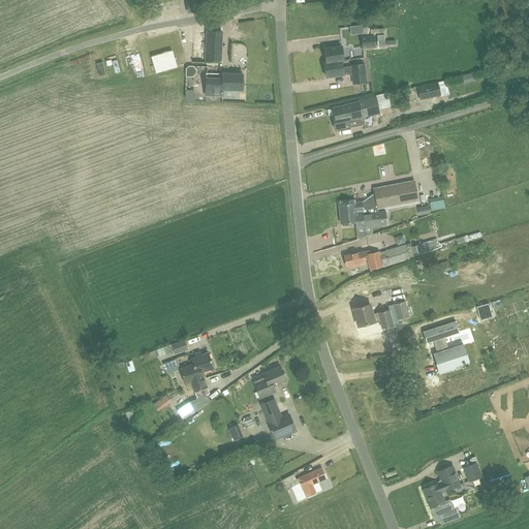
[(187,0),(189,12),(209,10),(207,0),(187,0)]
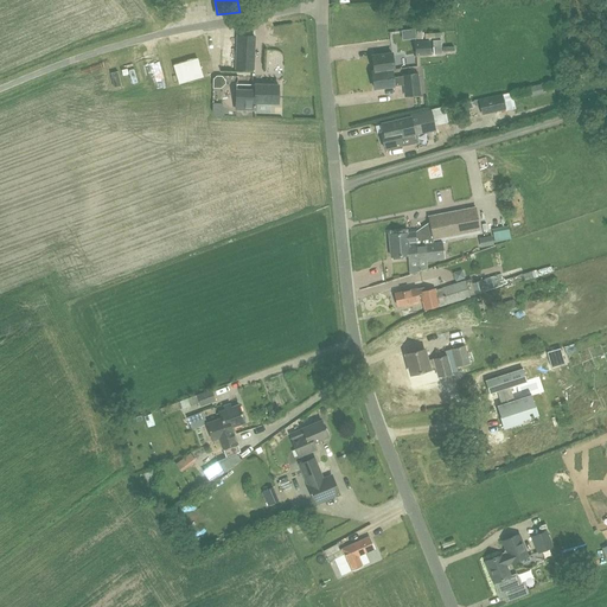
[(416,56),(432,55),(430,40),(415,42),(416,56)]
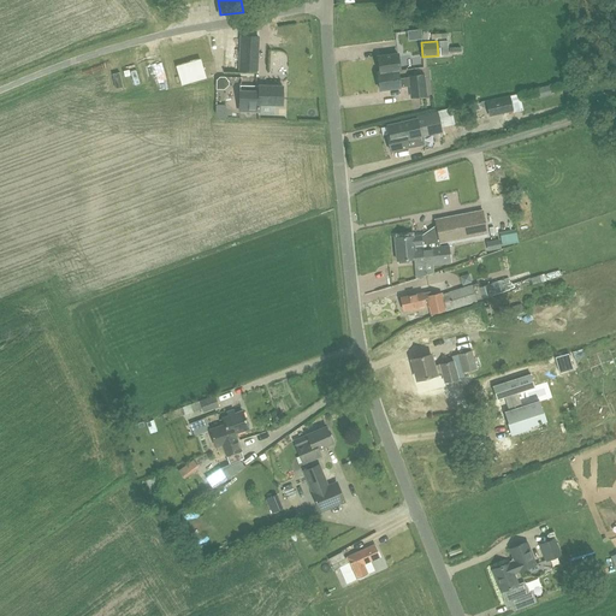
[(449,55),(448,41),(439,41),(440,55),(449,55)]
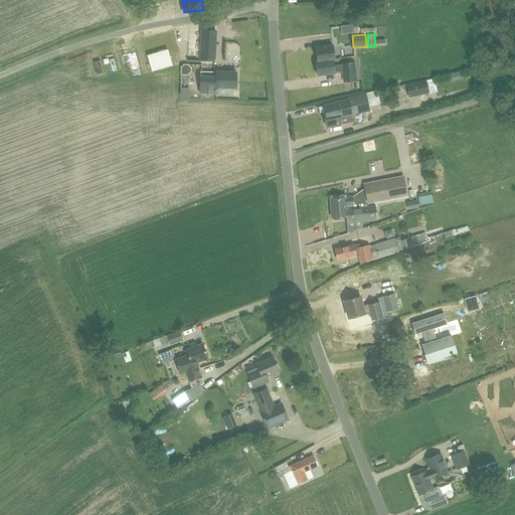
[(179,53),(184,51),(180,38),(149,47),(155,69),(181,62),(179,53)]
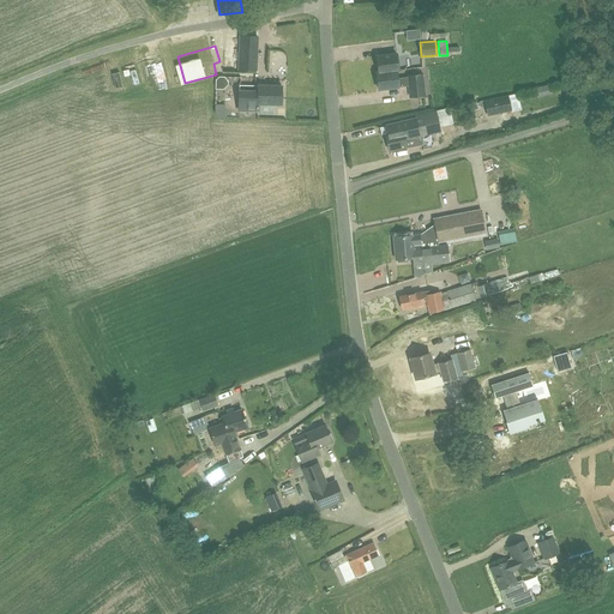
[(397,79),(396,71),(398,71),(397,54),(377,56),(379,72),(377,72),(379,89),(409,85),(410,96),(423,95),(422,76),(409,77),(409,78),(397,79)]
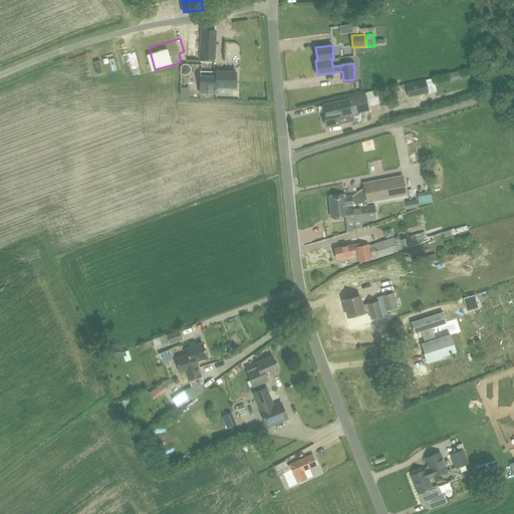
[(201,46),(201,61),(211,61),(211,46),(201,46)]
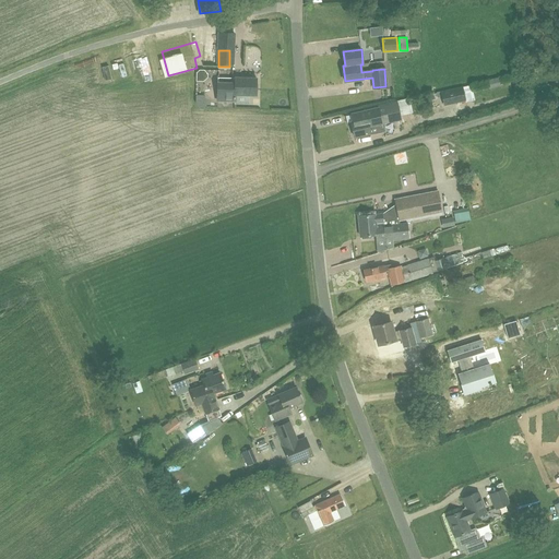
[(139,51),(115,60),(126,88),(139,83),(142,95),(170,84),(164,71),(147,78),(139,51)]
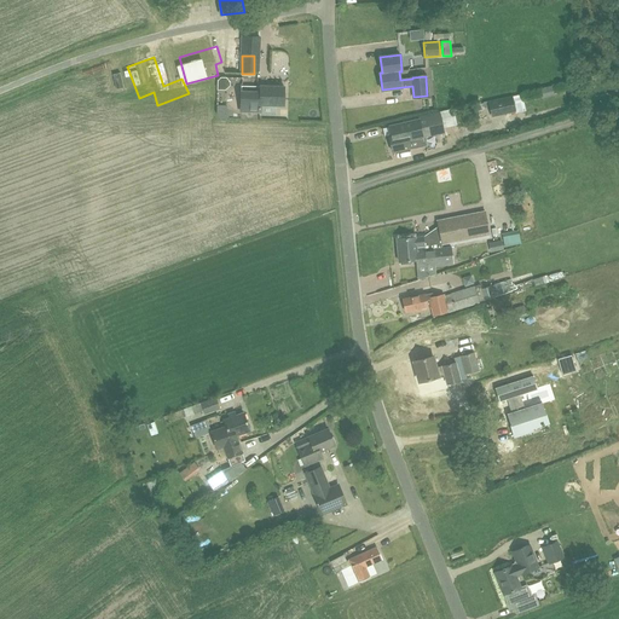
[(221,77),(218,80),(217,90),(218,90),(225,91),(230,86),(230,81),(226,77),(221,77)]
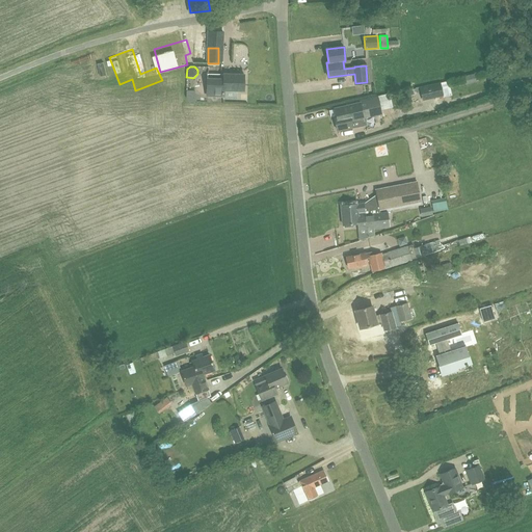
[(475,73),(464,76),(467,83),(477,80),(475,73)]
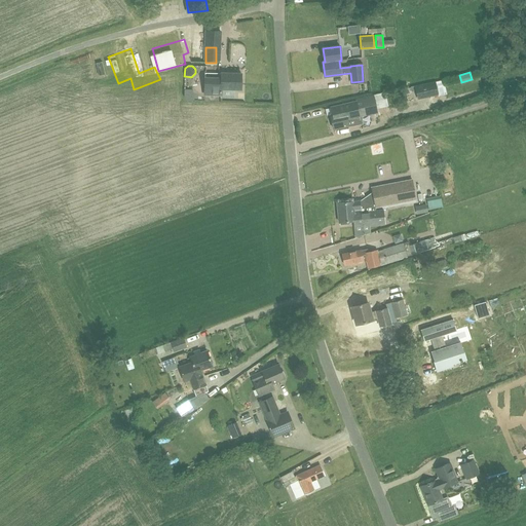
[(221,89),(222,82),(219,82),(219,78),(216,78),(217,74),(205,73),(204,95),(221,96),(221,89)]
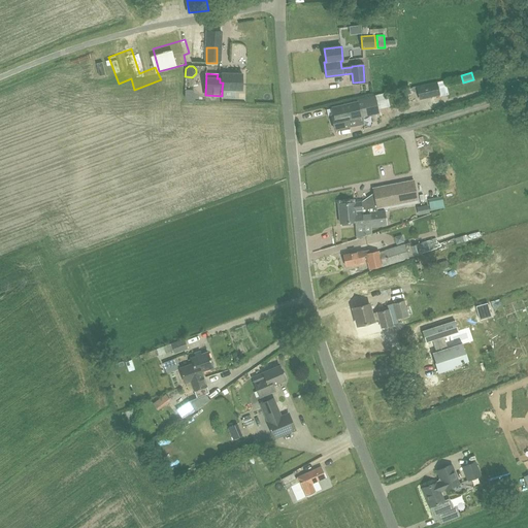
[(242,90),(242,74),(222,73),(222,74),(218,74),(217,78),(220,78),(220,83),(223,83),(222,90),(242,90)]
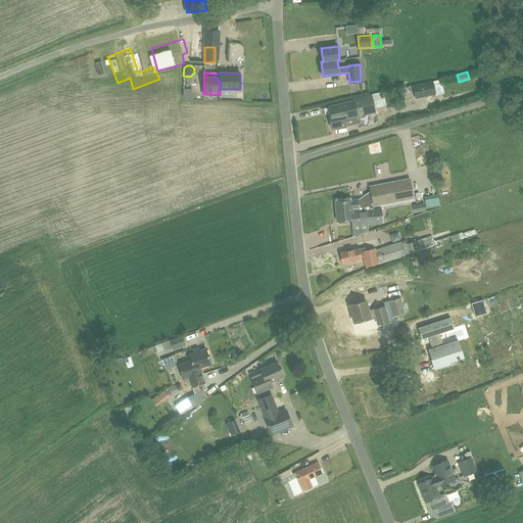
[(415,99),(436,94),(432,81),(412,86),(415,99)]
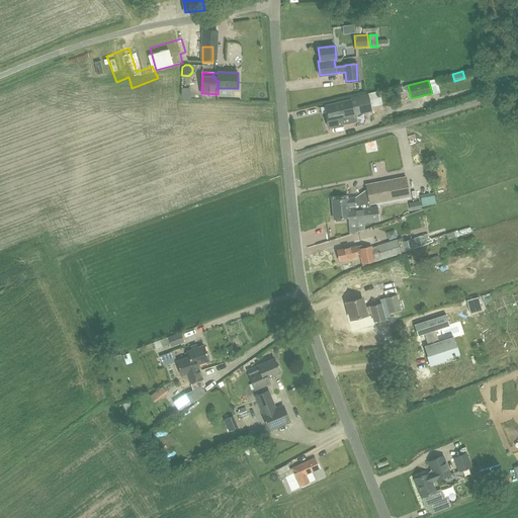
[(328,126),(343,123),(343,119),(354,117),(353,115),(371,111),(367,95),(355,98),(355,100),(326,106),(328,114),(326,114),(328,126)]
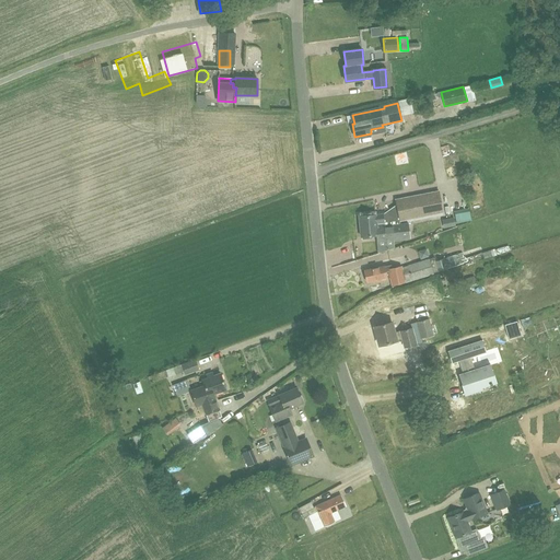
[(400,221),(443,213),(438,191),(396,199),(396,205),(399,221),(400,221)]
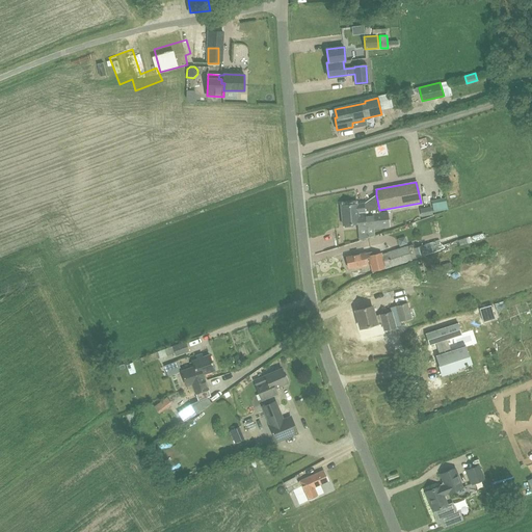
[(376,194),(364,203),(341,206),(343,224),(344,224),(344,228),(353,227),(353,223),(358,223),(358,229),(367,228),(390,225),(388,212),(380,213),(380,210),(379,210),(376,194)]
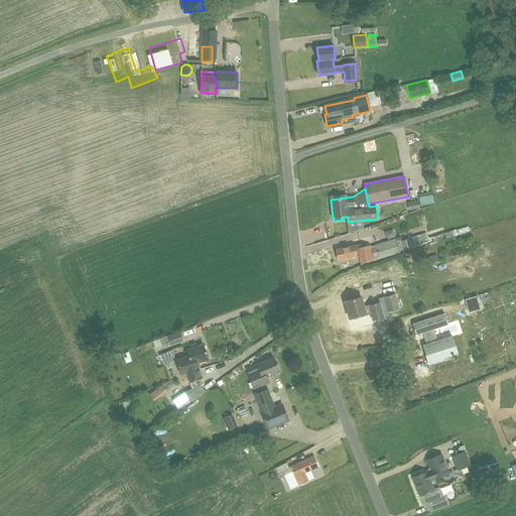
[(407,203),(409,210),(419,208),(418,201),(407,203)]
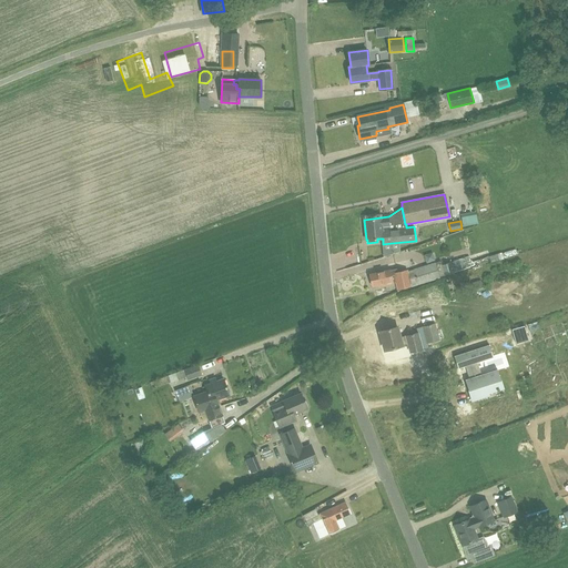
[(516,251),(515,250),(501,254),(501,253),(489,256),(490,263),(517,254),(516,251)]
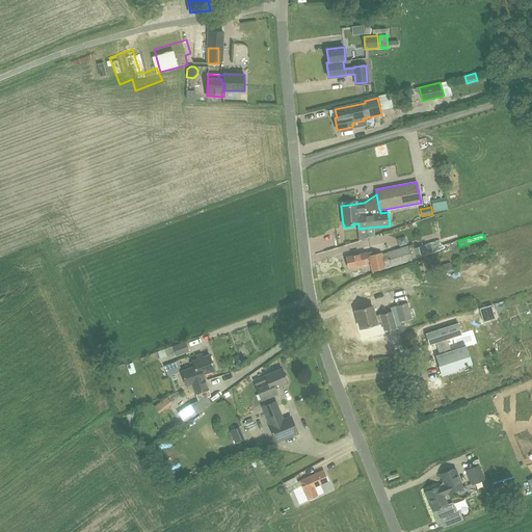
[(441,249),(437,240),(422,245),(415,247),(413,244),(407,246),(381,255),(381,254),(372,256),(371,251),(346,257),(348,268),(355,266),(355,268),(371,264),(372,270),(384,268),(384,269),(411,260),(411,259),(441,249)]
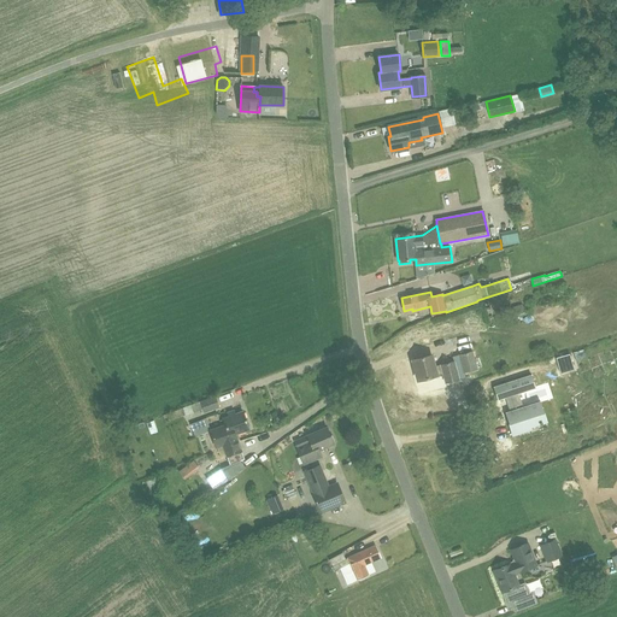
[(463,374),(464,372),(477,369),(472,351),(458,354),(463,374)]
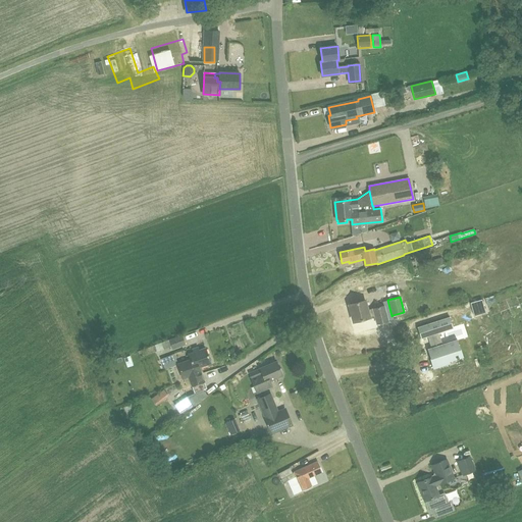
[(367,310),(365,300),(350,304),(354,322),(375,316),(377,324),(388,321),(384,306),(367,310)]
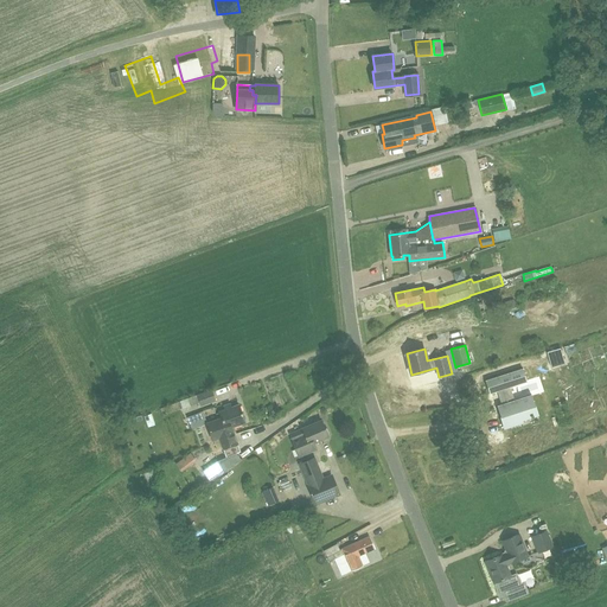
[(522,369),(485,381),(489,393),(497,390),(500,404),(496,406),(503,428),(522,422),(521,420),(537,414),(530,395),(513,401),(509,387),(525,381),(522,369)]
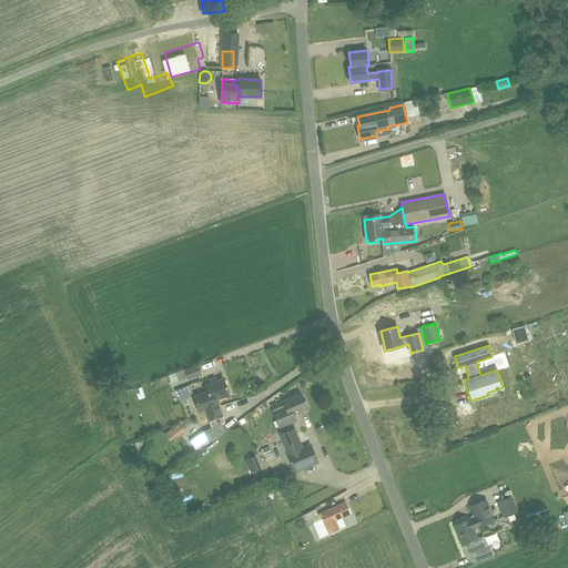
[(188,381),(202,375),(199,365),(184,369),(169,375),(171,382),(186,376),(188,381)]
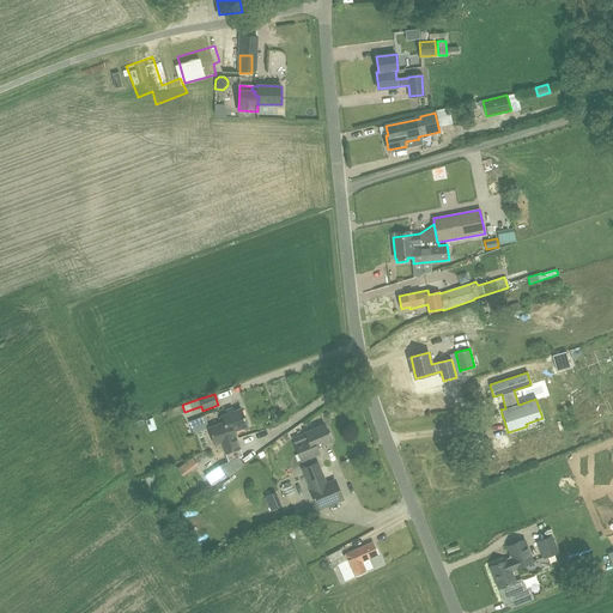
[(234,412),(232,408),(228,411),(229,414),(222,416),(224,423),(222,424),(224,430),(226,429),(229,434),(234,431),(248,426),(242,410),(234,412)]
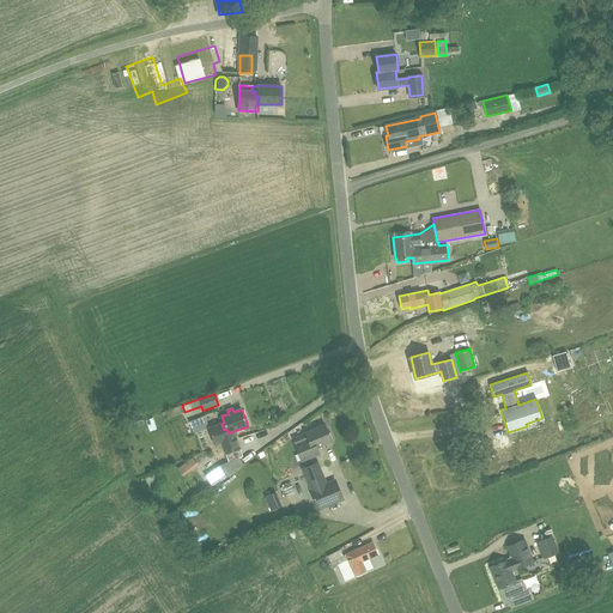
[(194,435),(210,429),(205,416),(189,423),(194,435)]
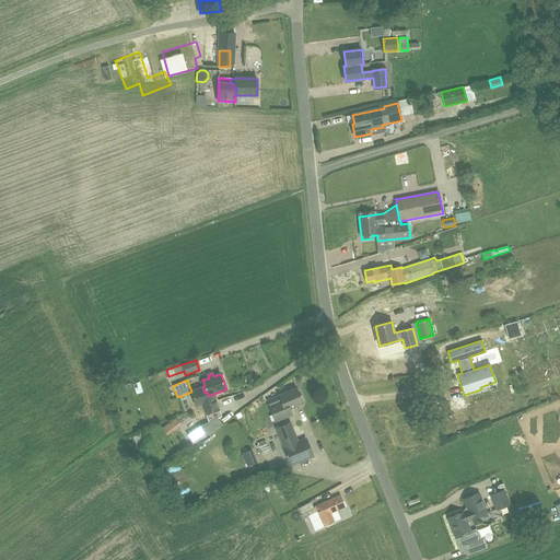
[(205,393),(202,387),(191,391),(196,406),(202,404),(207,415),(219,410),(213,394),(209,396),(207,392),(205,393)]
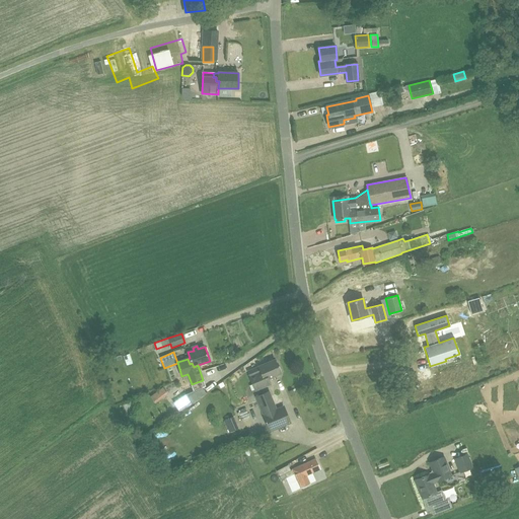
[(268,378),(281,373),(280,372),(281,370),(279,367),(278,366),(275,360),(260,366),(260,367),(248,371),(250,375),(255,389),(270,383),(268,378)]
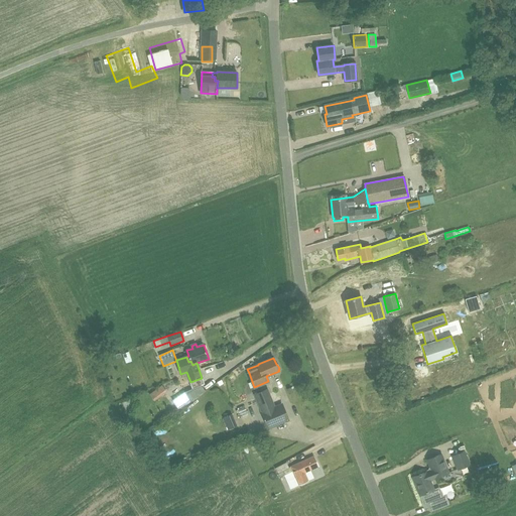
[(168,388),(156,397),(159,401),(171,391),(168,388)]
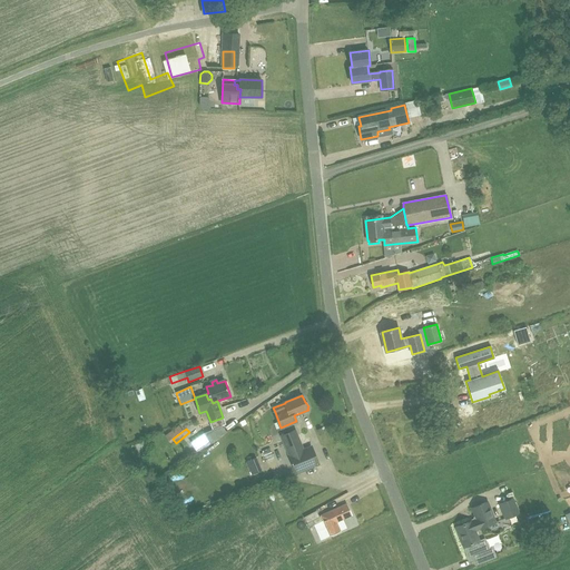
[(304,450),(296,429),(281,435),(296,473),(318,464),(312,446),(304,450)]
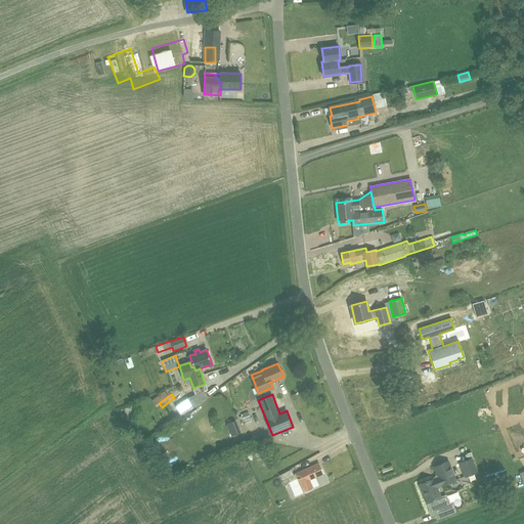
[(181,415),(193,406),(187,398),(175,406),(181,415)]
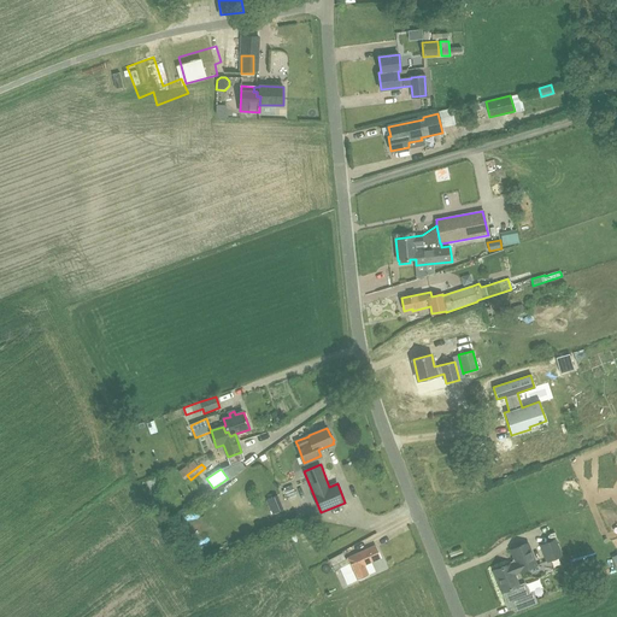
[(547,563),(563,556),(556,539),(540,546),(547,563)]
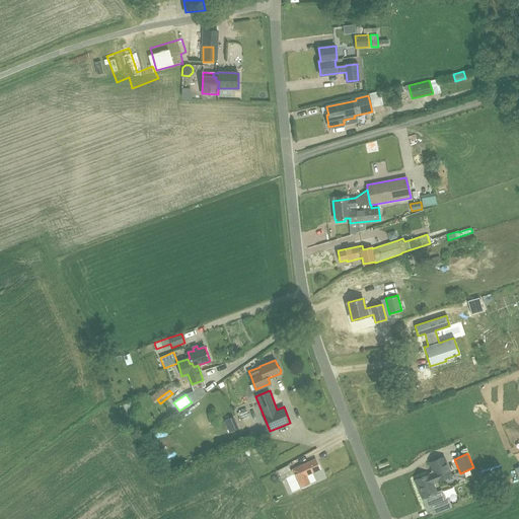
[(450,475),(443,456),(437,459),(435,458),(432,460),(432,461),(429,462),(432,470),(431,473),(415,480),(422,499),(423,498),(424,500),(423,500),(426,507),(430,506),(433,514),(451,506),(448,498),(445,500),(441,490),(436,492),(432,483),(450,475)]
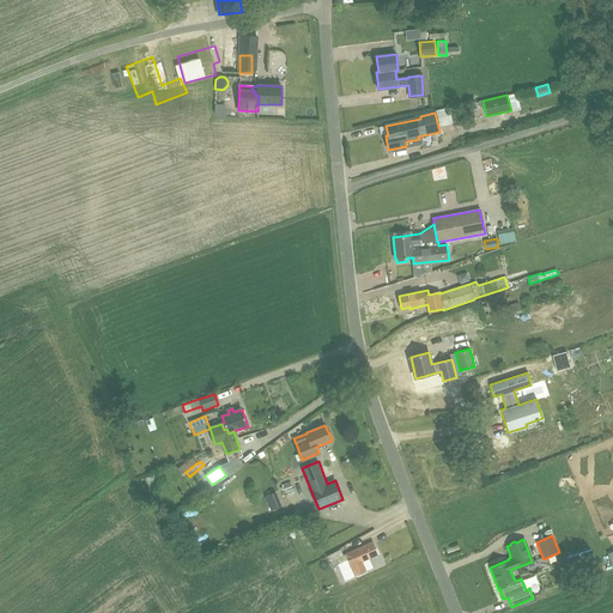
[(362,562),(378,553),(372,541),(345,554),(344,554),(340,550),(327,557),(333,566),(338,564),(345,581),(353,577),(346,560),(347,559),(356,576),(365,571),(362,562)]
